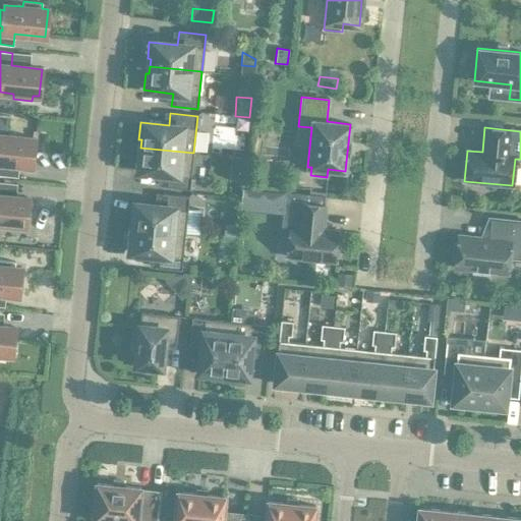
[(34,138),(0,134),(0,162),(32,166),(34,138)]
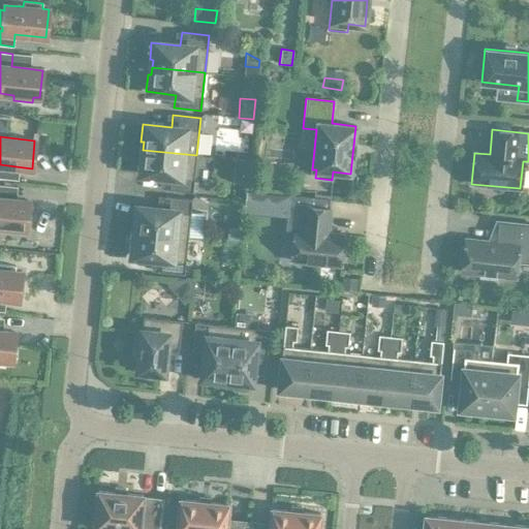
[(196,155),(143,150),(143,157),(139,157),(137,174),(166,177),(165,189),(192,192),(196,155)]
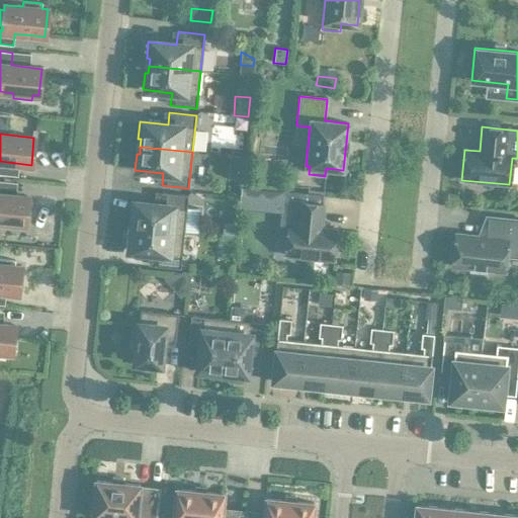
[(132,227),(184,232),(187,195),(161,192),(160,205),(132,202),(130,219),(133,220),(132,227)]
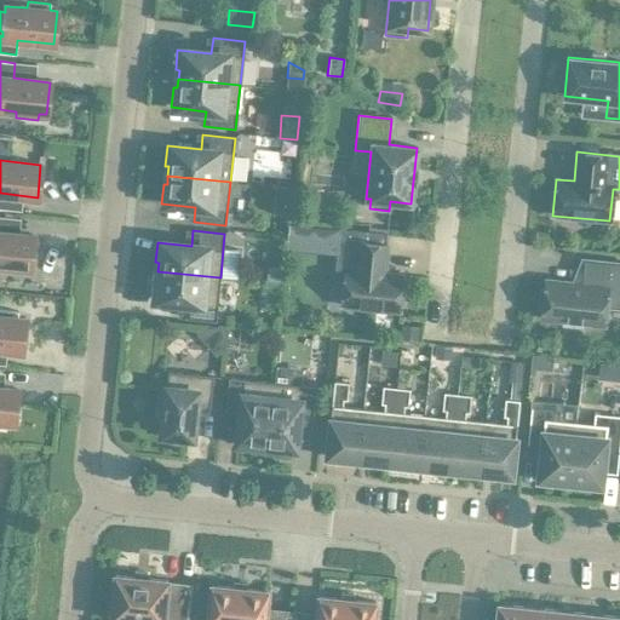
[(0,231),(0,265),(0,267),(0,270),(22,274),(22,268),(29,269),(33,236),(0,231)]
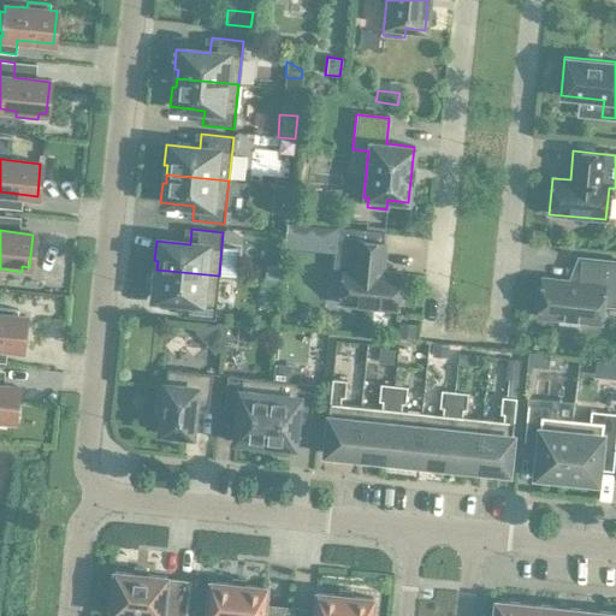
[(338,303),(396,309),(400,273),(381,272),(384,243),(354,240),(351,268),(342,267),(338,303)]
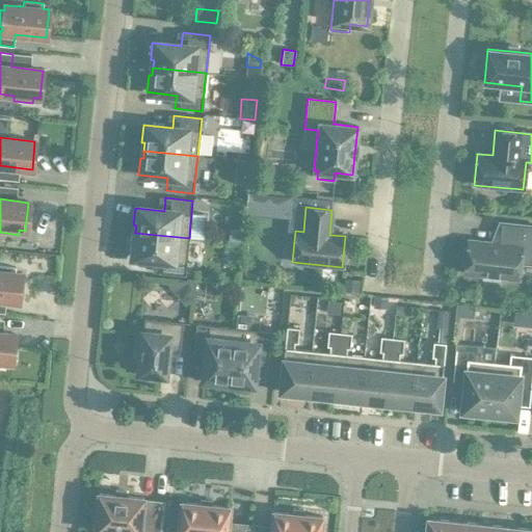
[(531,225),(500,222),(498,243),(468,240),(467,247),(463,247),(461,266),(464,266),(464,273),(482,275),(482,278),(501,281),(501,277),(517,278),(520,263),(531,263),(531,225)]
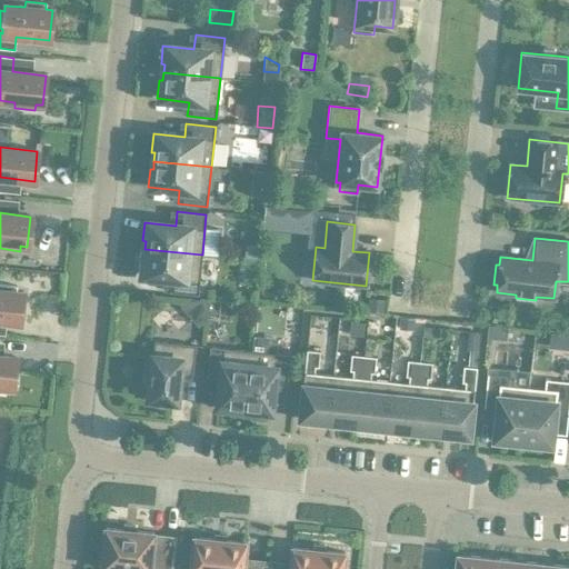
[(243,258),(257,260),(258,246),(245,243),(243,258)]
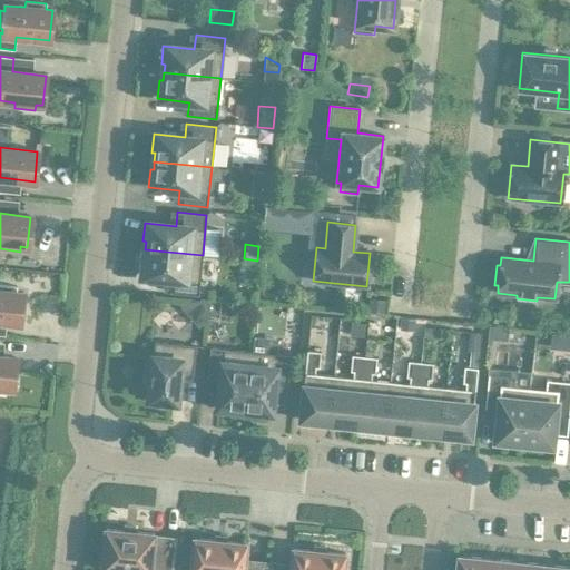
[(203,255),(145,249),(144,257),(140,257),(139,276),(170,279),(169,293),(198,296),(203,255)]
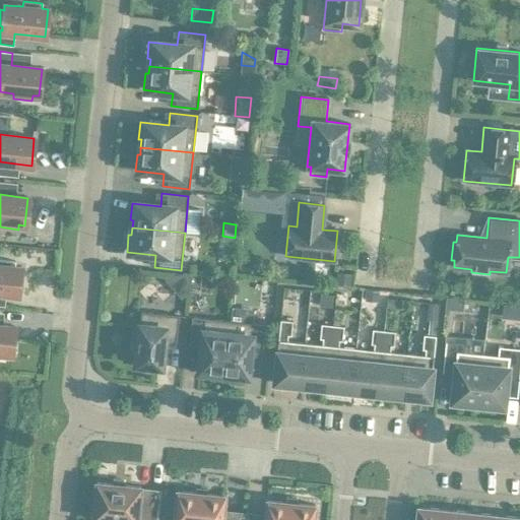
[(15,262),(0,260),(0,293),(17,295),(20,267),(14,267),(15,262)]
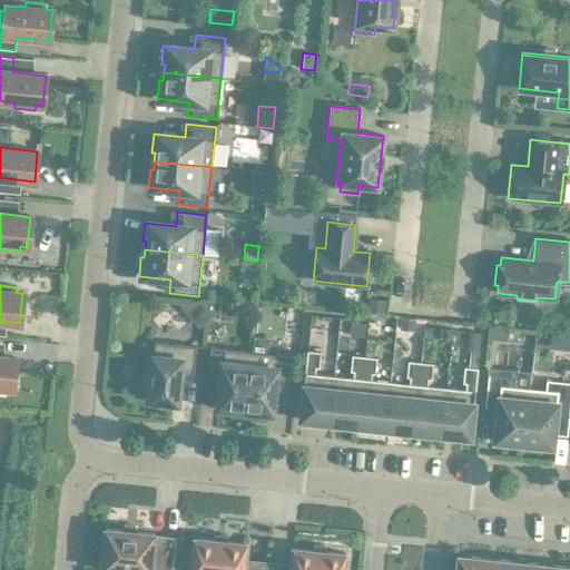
[(369,300),(367,312),(383,313),(384,301),(369,300)]
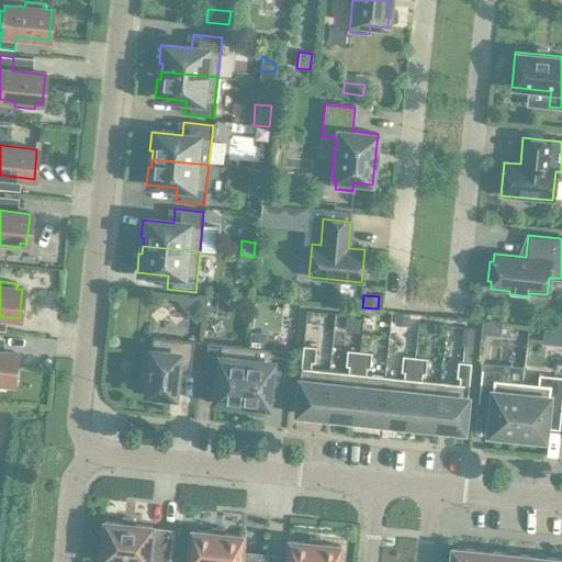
[(394,314),(393,325),(407,326),(408,315),(394,314)]
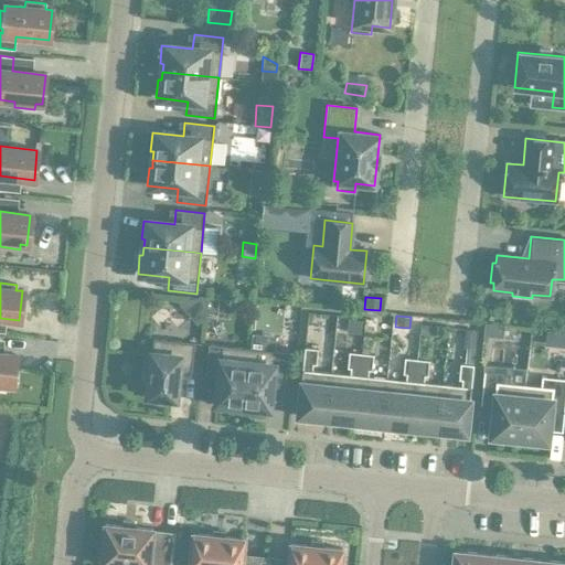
[(348,320),(345,333),(360,334),(361,321),(348,320)]
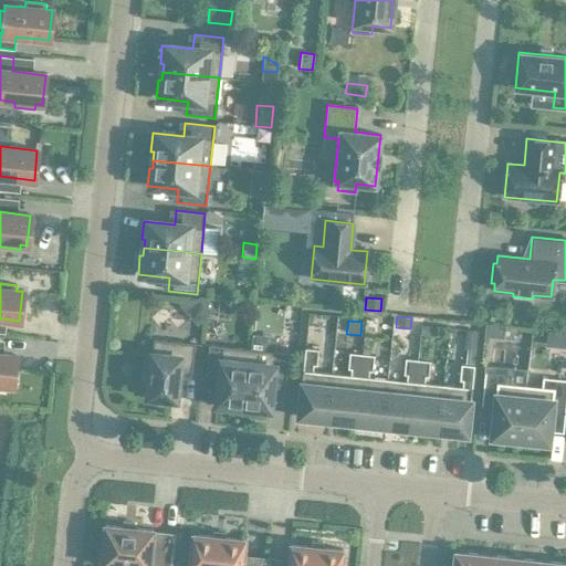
[(437,326),(420,324),(419,335),(436,337),(437,326)]
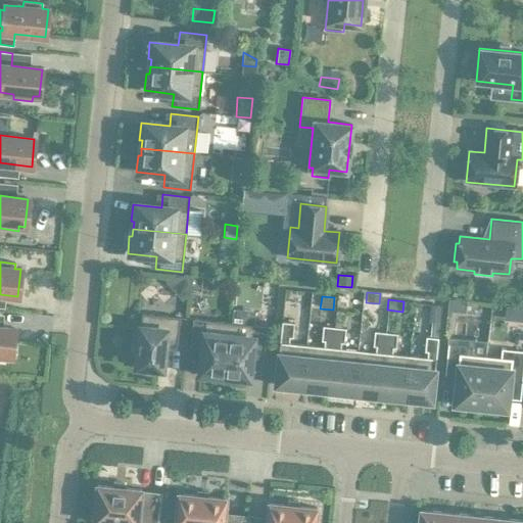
[(447,299),(446,312),(465,313),(466,300),(447,299)]
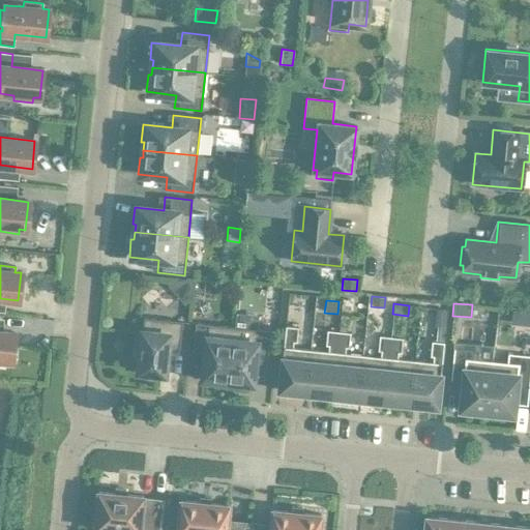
[(232,327),(227,380),(234,381),(234,384),(252,386),(255,357),(267,358),(270,331),(246,329),(248,314),(234,313),(232,327)]
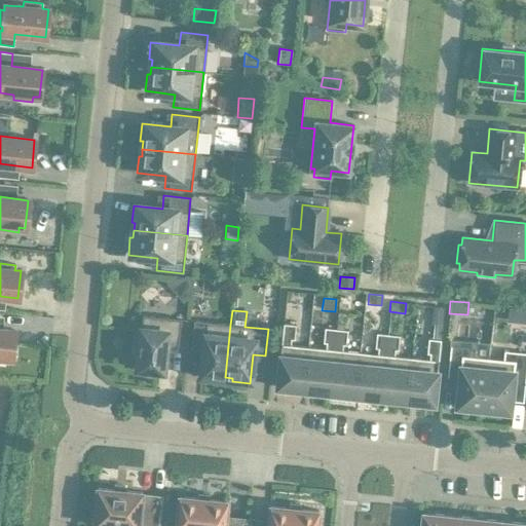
[(137,335),(135,354),(138,354),(137,369),(140,369),(140,373),(158,375),(159,371),(162,371),(164,345),(178,346),(181,320),(142,315),(140,335),(137,335)]
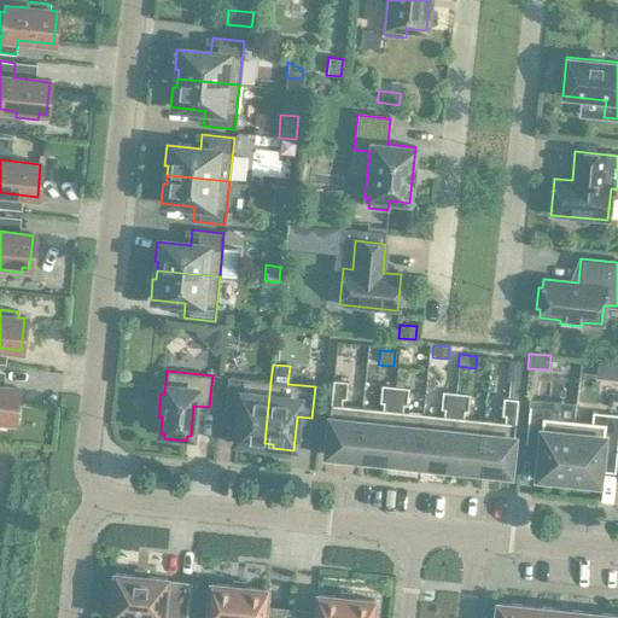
[(255,447),(256,443),(264,443),(270,382),(227,377),(223,408),(239,410),(235,444),(255,447)]
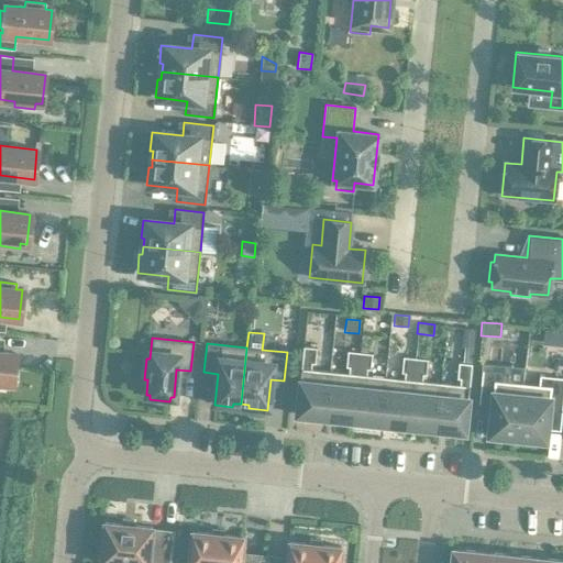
[(316,349),(302,346),(296,416),(324,418),(329,372),(310,370),(311,364),(315,364),(316,349)]
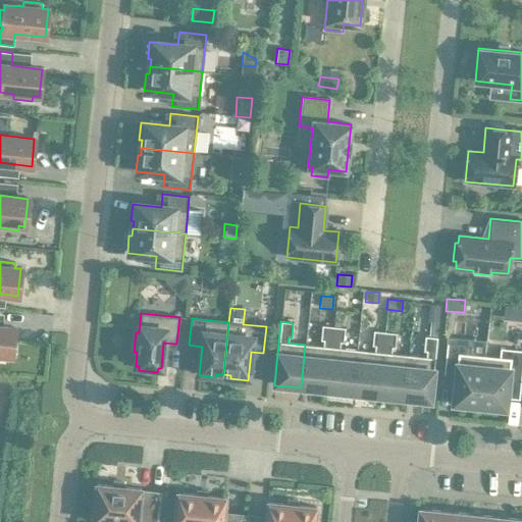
[(305,345),(301,387),(326,390),(333,327),(321,325),(320,341),(323,341),(322,347),(305,345)]
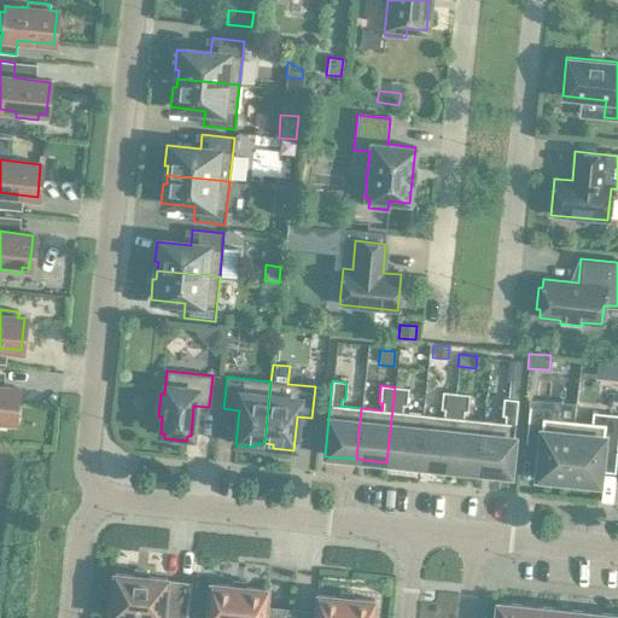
[(0,386),(0,425),(6,426),(6,420),(13,421),(17,389),(0,386)]
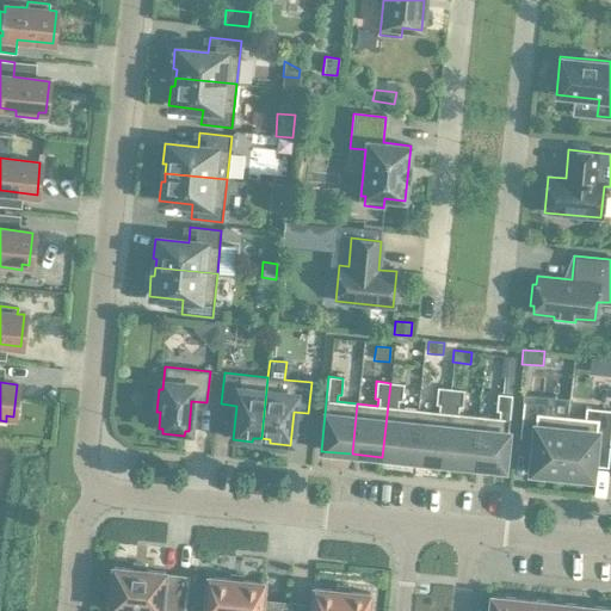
[(390,383),(382,457),(412,461),(418,409),(397,408),(397,401),(401,401),(403,384),(390,383)]
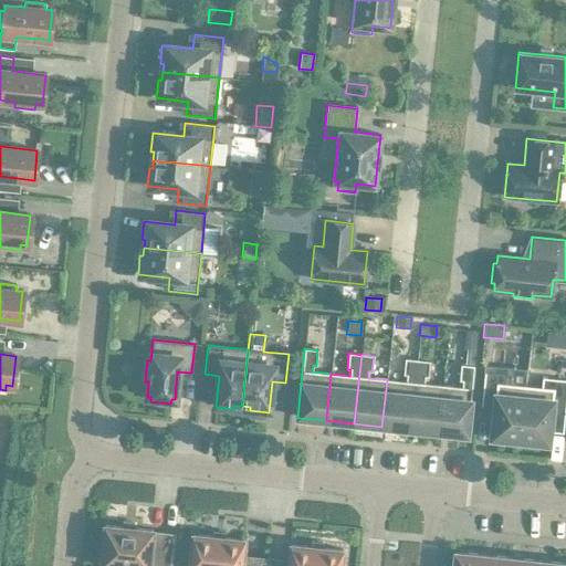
[(387,379),(381,427),(410,429),(417,360),(405,359),(404,375),(407,375),(406,381),(387,379)]
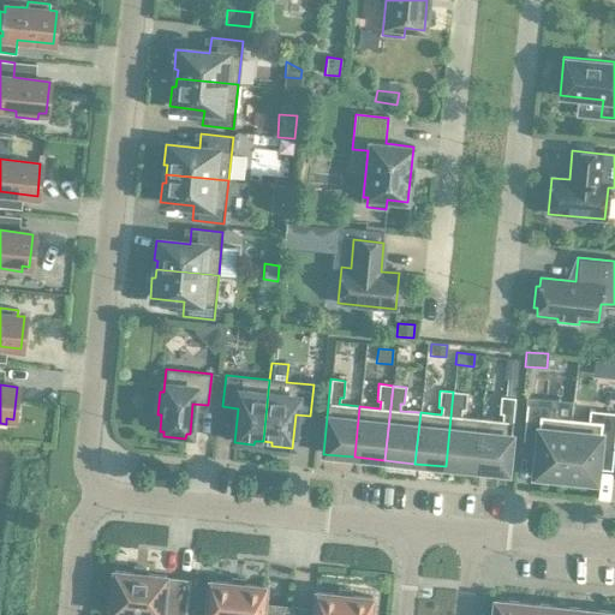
[(453,392),(446,466),(476,470),(481,419),(460,417),(461,410),(465,410),(466,393),(453,392)]
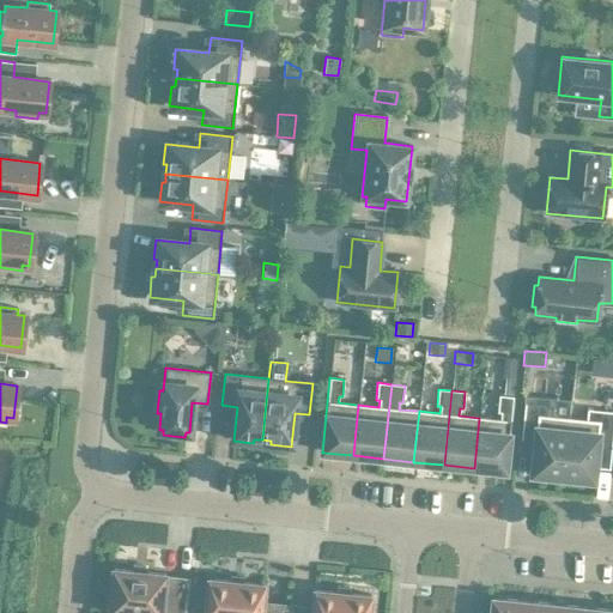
[(479,418),(474,468),(505,472),(514,396),(499,395),(497,412),(501,413),(501,419),(479,418)]
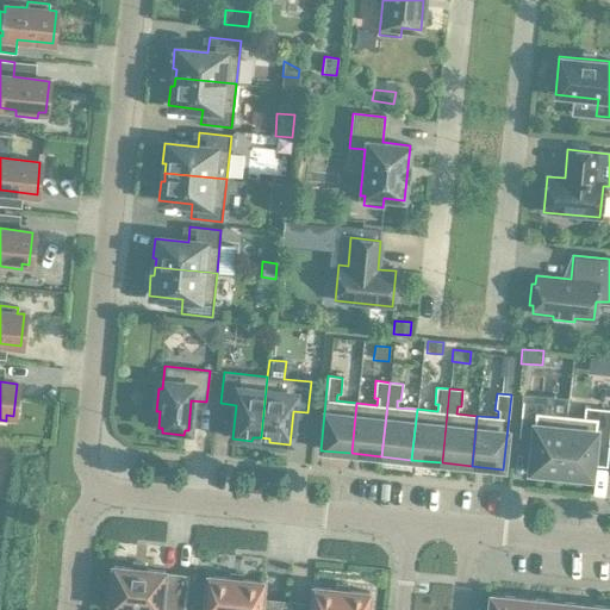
[(560,475),(566,417),(546,415),(547,403),(522,400),(518,439),(531,440),(529,472),(560,475)]
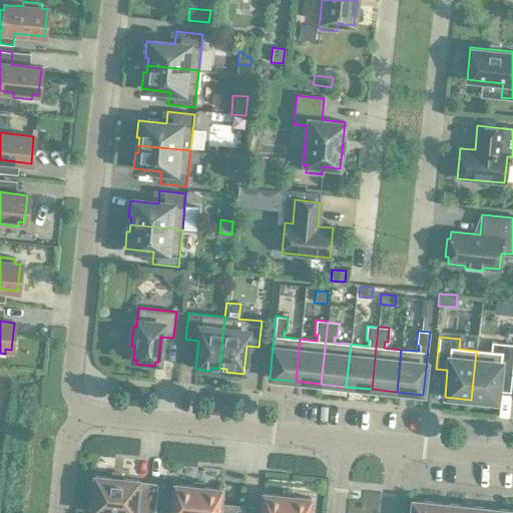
[(476,351),(471,400),(497,402),(498,389),(510,390),(512,360),(512,345),(489,343),(488,352),(476,351)]
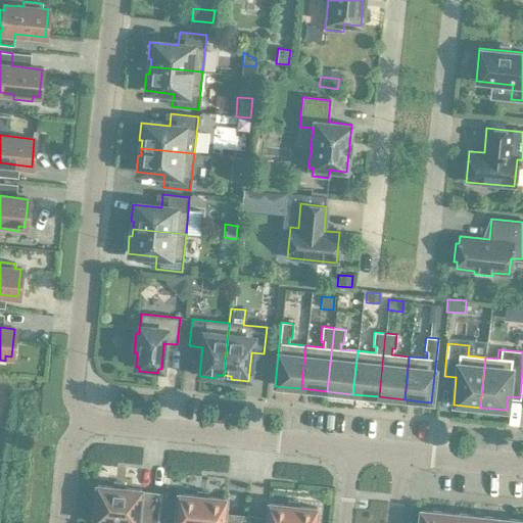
[(96,485),(92,522),(99,522),(156,522),(159,494),(140,492),(141,489),(96,485)]
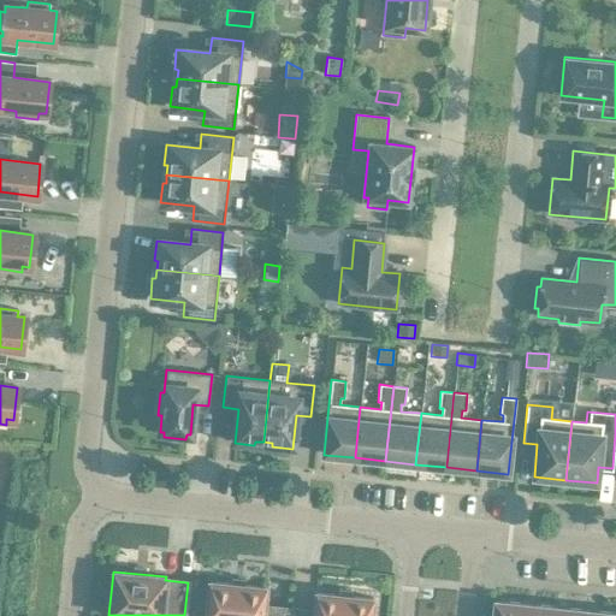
[(265,587),(208,581),(205,615),(282,615),(283,609),(264,606),(265,587)]
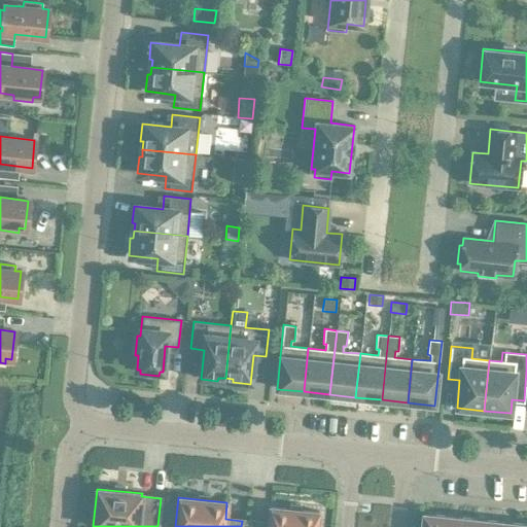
[(316,526),(318,512),(270,507),(269,524),(252,522),(251,526),(316,526)]
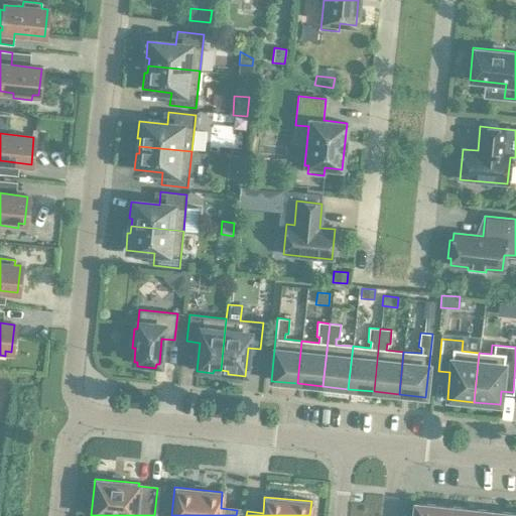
[(438,515),(440,507),(414,504),(412,515),(404,515),(405,515),(404,515),(403,515),(438,515)]
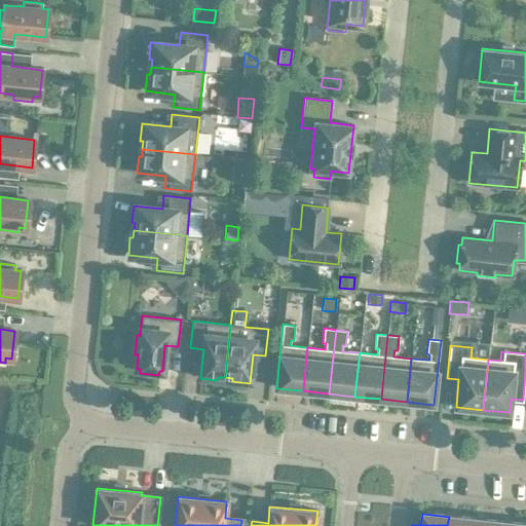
[(473,525),(475,519),(449,517),(447,525),(473,525)]
